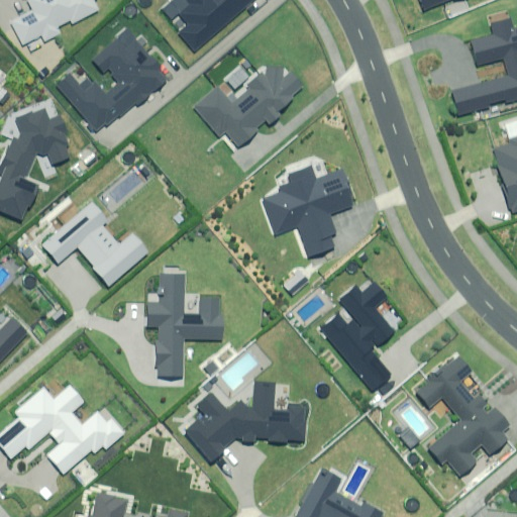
[(10,22),(21,44),(40,34),(43,41),(61,32),(58,26),(70,19),(72,23),(98,10),(92,0),(26,0),(32,10),(10,22)]
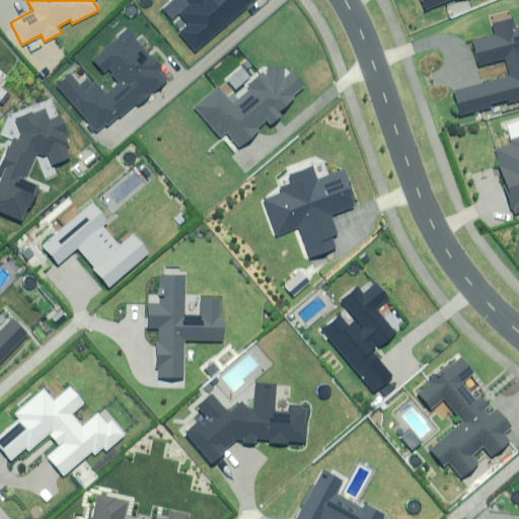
[(178,31),(195,50),(251,0),(173,0),(160,11),(168,21),(179,12),(189,23),(178,31)]
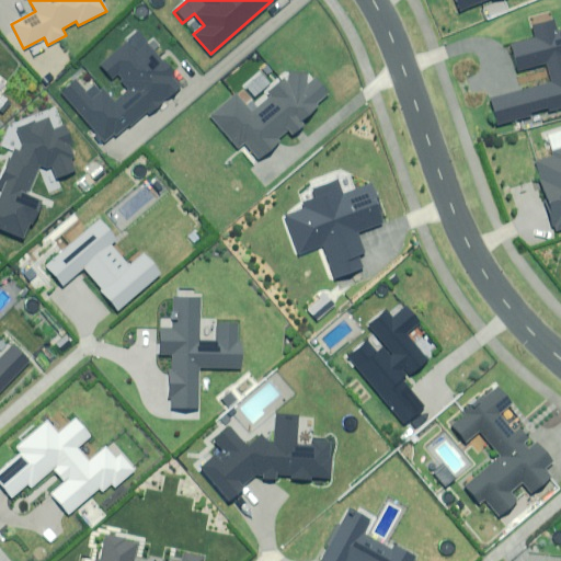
[(455,0),(459,10),(482,0),(455,0)]
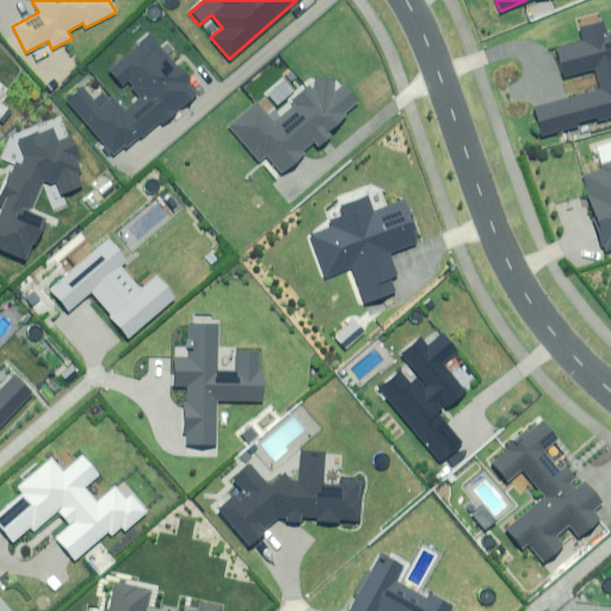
[(534,107),(541,135),(610,116),(610,32),(606,35),(603,22),(578,28),(581,41),(556,48),(565,78),(596,69),(602,90),(534,107)]
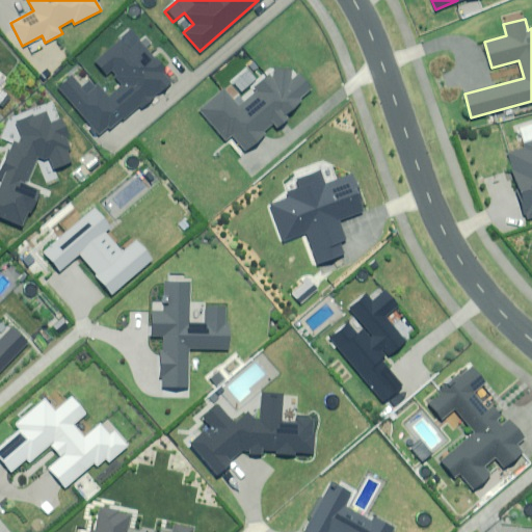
[(57,88),(99,134),(108,127),(109,128),(121,117),(122,118),(139,103),(142,107),(174,80),(138,41),(129,49),(121,40),(95,62),(106,74),(111,70),(116,75),(114,77),(122,85),(108,97),(97,84),(87,94),(72,76),(57,88)]
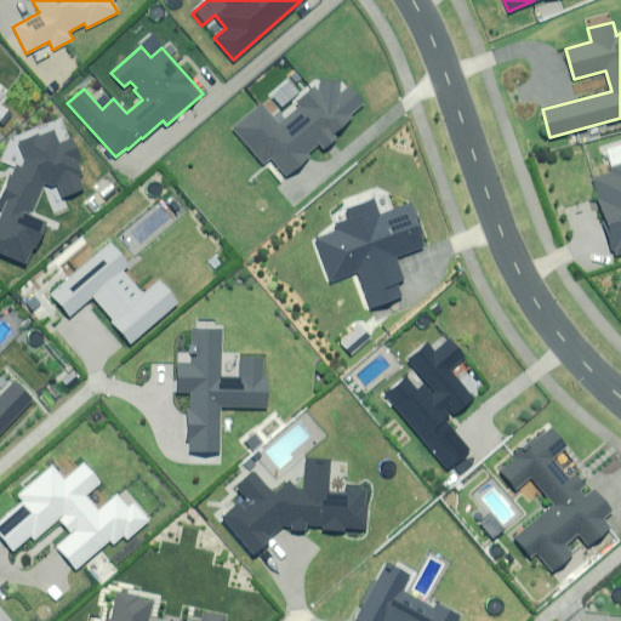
[(268,158),(285,176),(308,157),(306,154),(318,143),(323,148),(334,138),(331,136),(351,118),(348,115),(362,103),(347,86),(339,93),(340,81),(318,79),(317,91),(313,86),(295,102),(298,107),(279,125),(261,104),(233,129),(262,161),(268,158)]
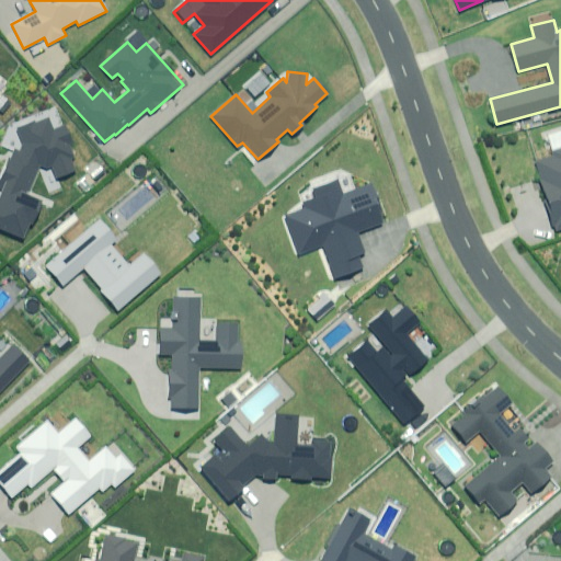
[(11,103),(2,96),(0,99),(0,110),(3,113),(11,103)]
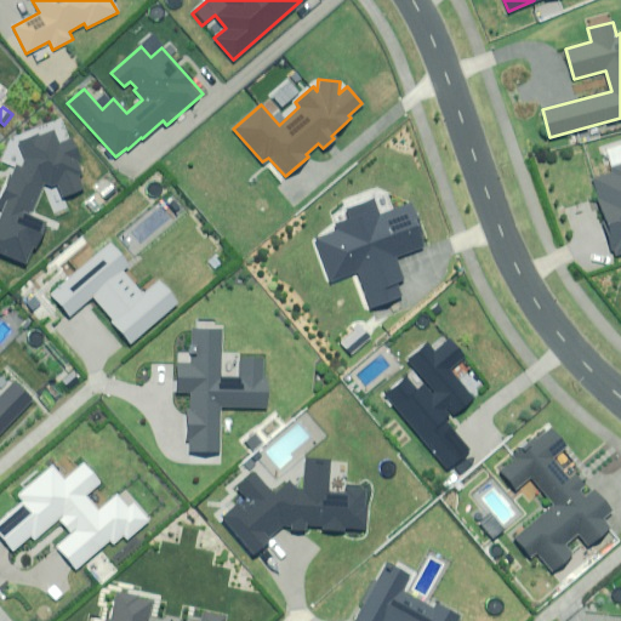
[(18,142),(24,159),(21,167),(16,166),(11,176),(9,175),(0,195),(0,209),(1,210),(0,214),(0,252),(24,263),(32,246),(34,248),(45,223),(28,216),(43,182),(51,186),(56,183),(62,198),(83,189),(77,175),(80,174),(75,159),(79,158),(72,138),(58,143),(52,130),(38,136),(38,134),(18,142)]
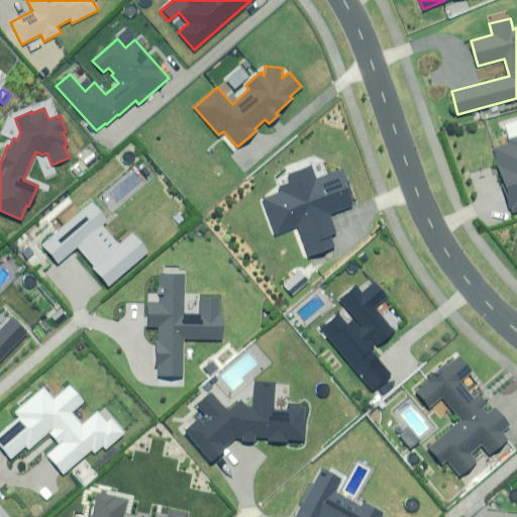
[(516,136),(508,139),(510,143),(494,148),(498,163),(495,164),(511,214),(516,211),(516,136)]
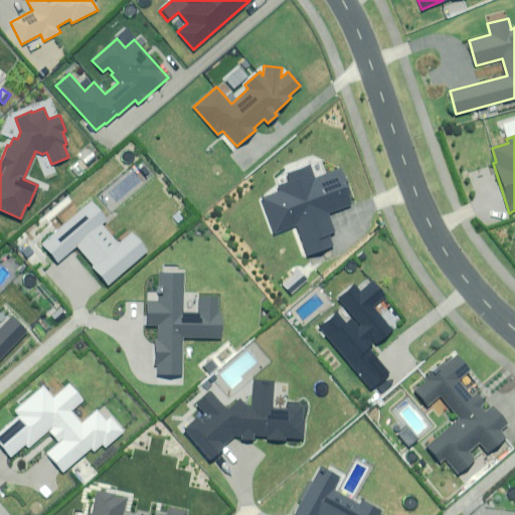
[(280,191),(261,198),(274,233),(296,225),(307,255),(333,245),(328,234),(334,231),(327,213),(353,203),(340,169),(315,178),(310,165),(286,173),(289,181),(277,186),(280,191)]
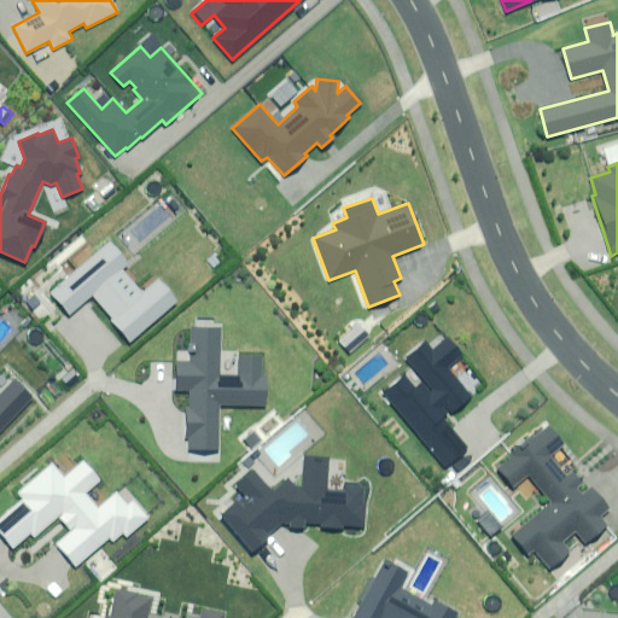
[(108,321),(127,344),(175,303),(156,280),(140,293),(120,268),(126,263),(109,244),(50,293),(68,314),(89,296),(110,319),(108,321)]
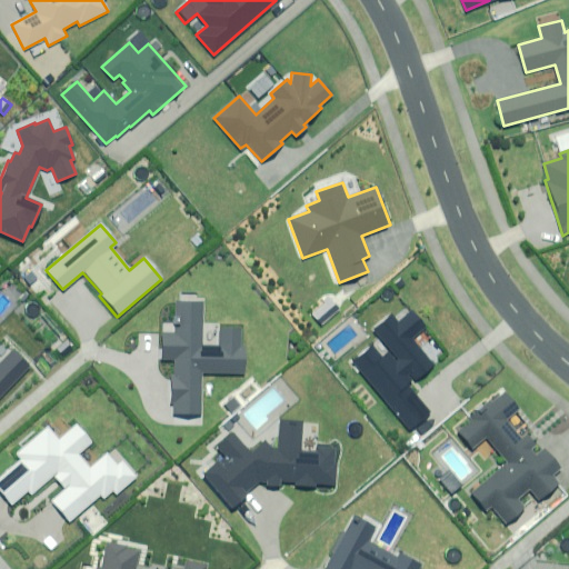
[(201,346),(202,302),(176,301),(175,333),(161,332),(161,361),(176,361),(175,377),(171,377),(170,403),(175,403),(173,415),(200,416),(201,372),(243,373),(243,345),(240,345),(240,329),(218,329),(218,347),(201,346)]
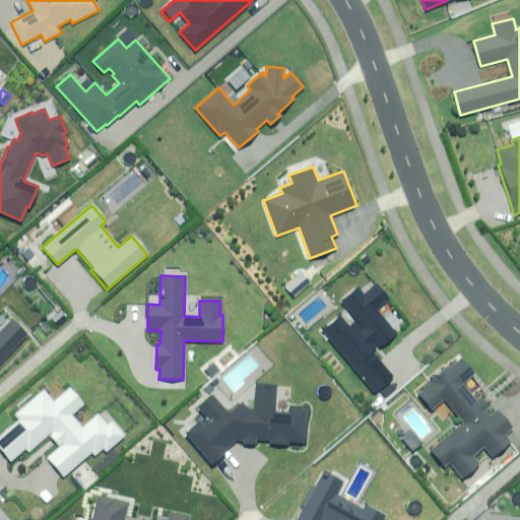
[(339,315),(321,330),(374,392),(393,376),(372,351),(394,332),(375,309),(387,299),(376,284),(363,295),(356,287),(340,302),(356,321),(349,327),(339,315)]
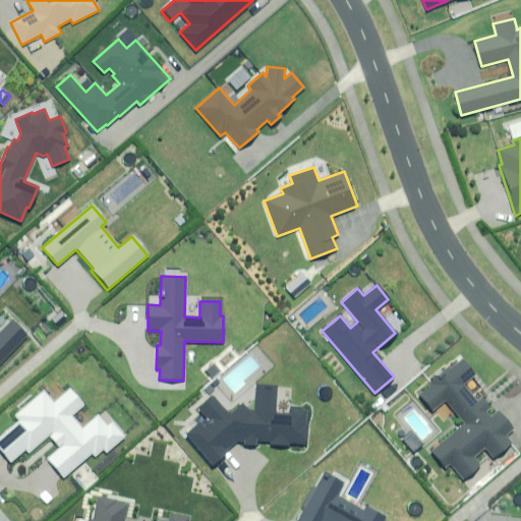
[(0,362),(26,335),(10,321),(0,331),(0,362)]
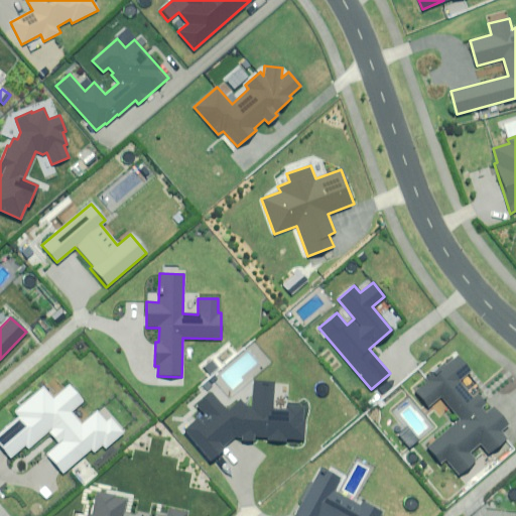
[(470,371),(457,356),(444,365),(442,364),(424,379),(425,380),(413,390),(426,406),(439,396),(460,420),(427,446),(440,463),(444,459),(458,475),(475,461),(469,453),(479,443),(487,454),(506,438),(500,430),(507,425),(492,407),(484,413),(481,408),(485,404),(477,394),(472,398),(458,382),(470,371)]
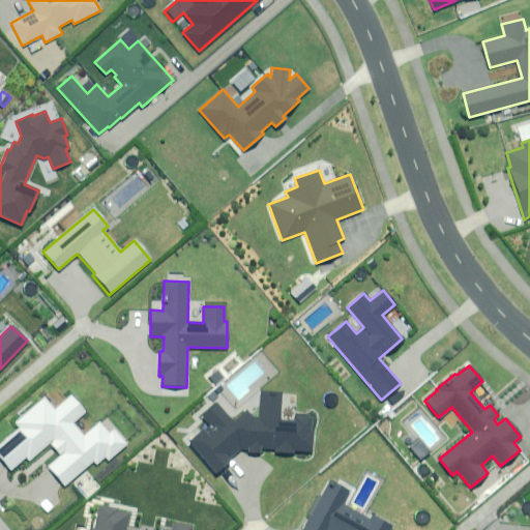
[(257,419),(254,419),(253,419),(246,411),(232,422),(216,404),(202,416),(209,425),(203,432),(202,431),(187,442),(214,475),(229,463),(227,461),(241,449),(248,449),(247,452),(259,453),(259,448),(275,449),(275,452),(292,453),(292,450),(312,451),(313,432),(310,432),(311,418),(295,417),(294,422),(278,420),(281,393),(259,391),(257,419)]
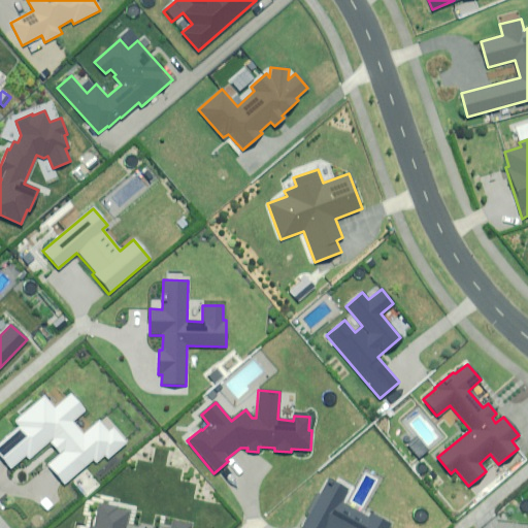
[(19,427),(0,442),(0,456),(10,468),(26,456),(28,459),(47,441),(60,456),(47,466),(64,485),(93,460),(95,463),(104,455),(107,459),(125,443),(111,428),(107,432),(98,421),(81,435),(70,423),(84,411),(70,395),(53,409),(43,398),(14,422),(19,427)]
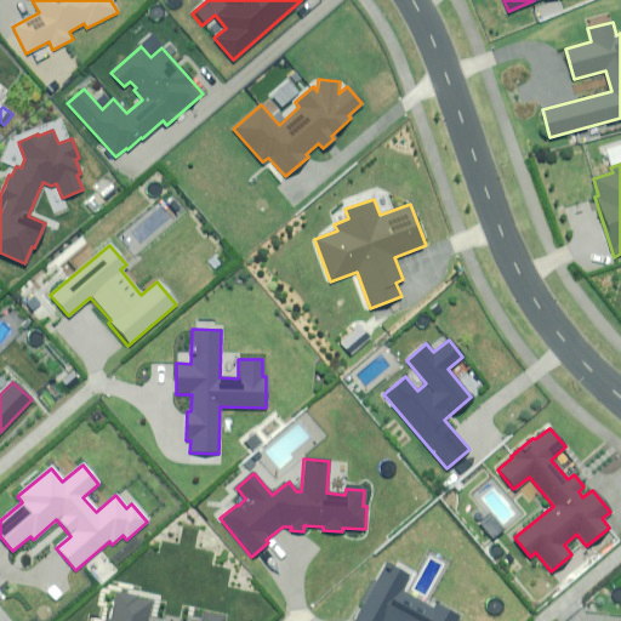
[(454,620),(457,616),(436,605),(433,610),(399,592),(409,575),(387,563),(354,620),(454,620)]
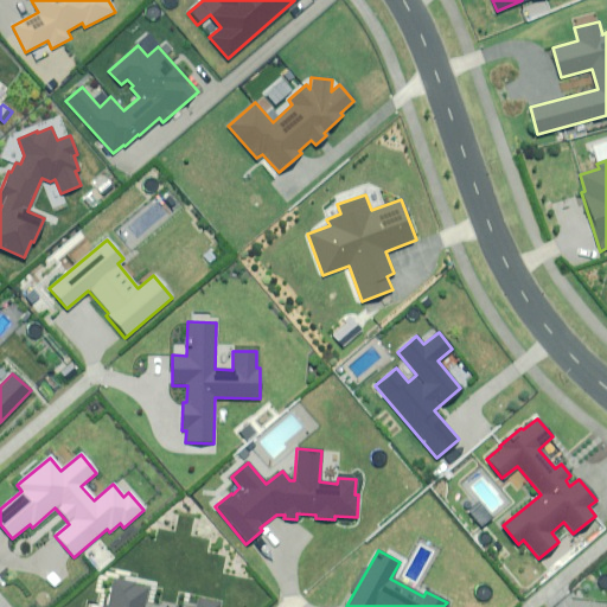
[(144,606),(148,586),(114,579),(107,606),(104,606),(103,606),(102,606),(218,606),(219,605),(198,600),(196,606),(144,606)]
